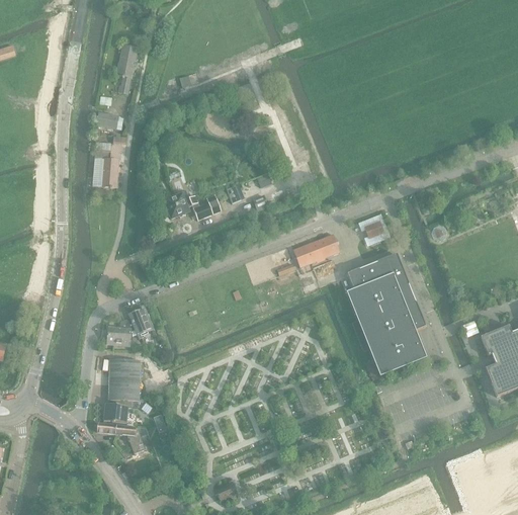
[(12,41),(0,46),(0,59),(10,56),(14,54),(16,54),(12,41)]
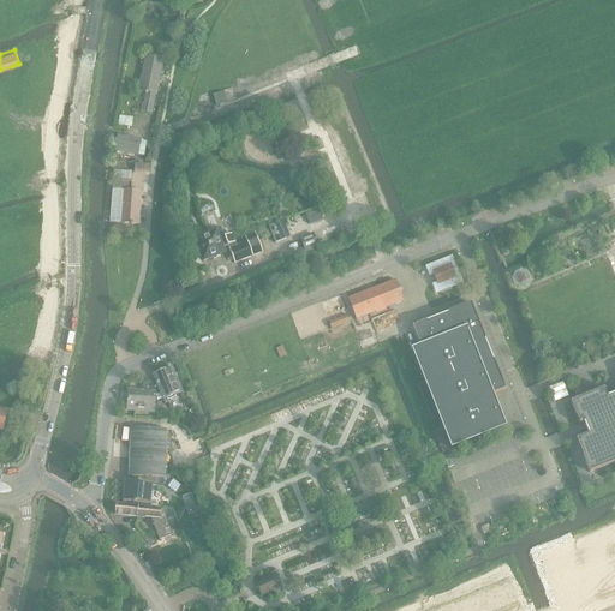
[(161,78),(162,72),(161,72),(163,55),(147,52),(142,73),(141,72),(138,88),(147,89),(144,100),(142,100),(141,108),(151,111),(155,91),(156,91),(159,77),(161,78)]
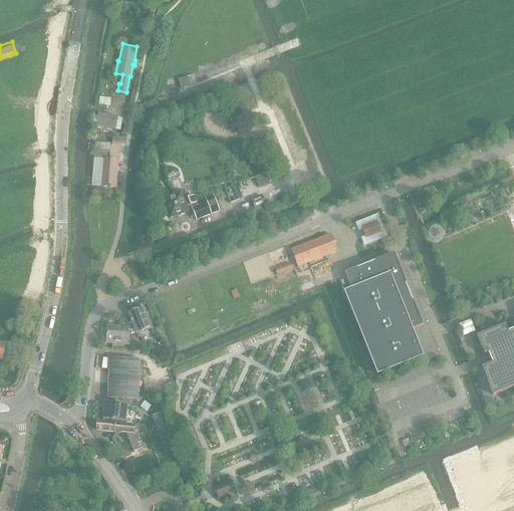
[(188,75),(179,77),(181,86),(190,84),(188,75)]
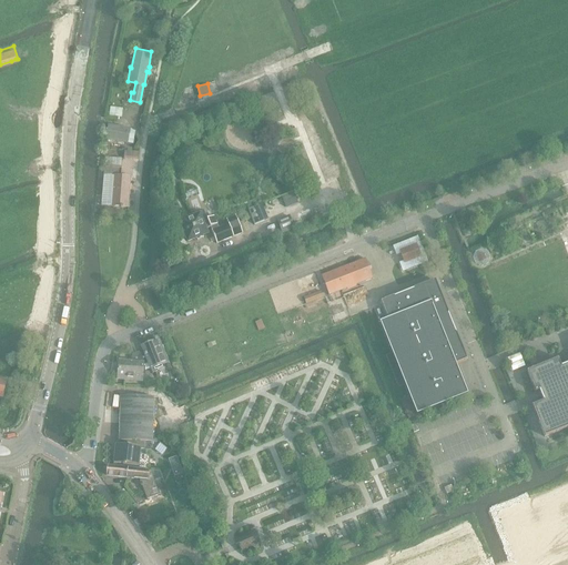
[(130,127),(109,123),(107,138),(128,141),(130,127)]
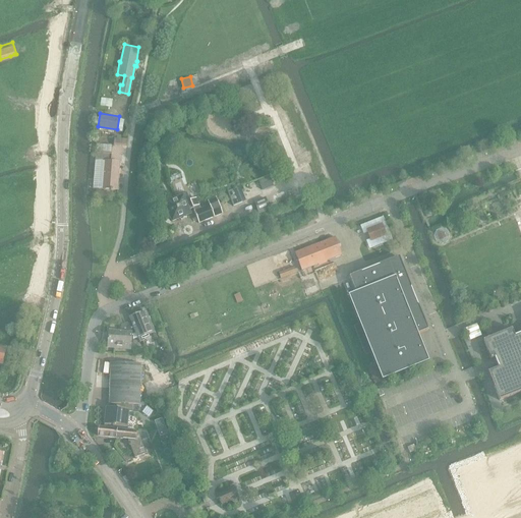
[(118,187),(120,160),(111,160),(111,152),(97,151),(96,158),(104,159),(102,186),(110,187),(110,188),(113,188),(114,187),(118,187)]
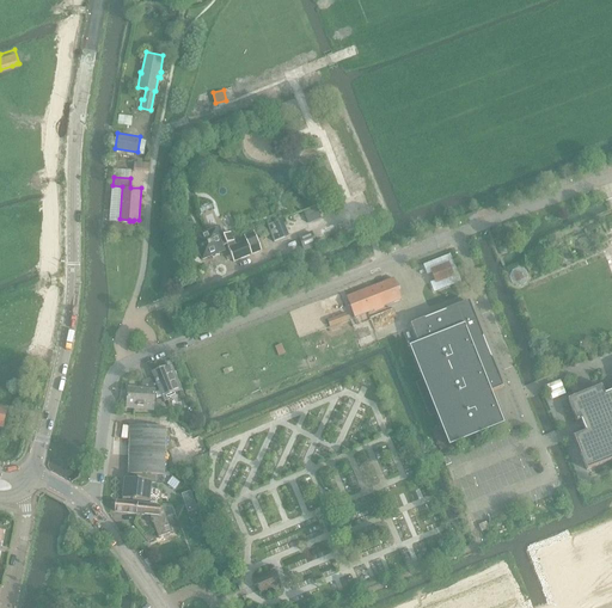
[(210,200),(200,204),(202,210),(214,206),(210,200)]
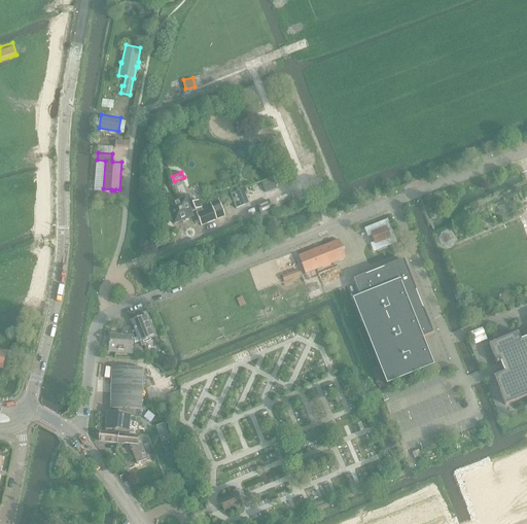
[(246,186),(242,187),(247,200),(251,199),(246,186)]
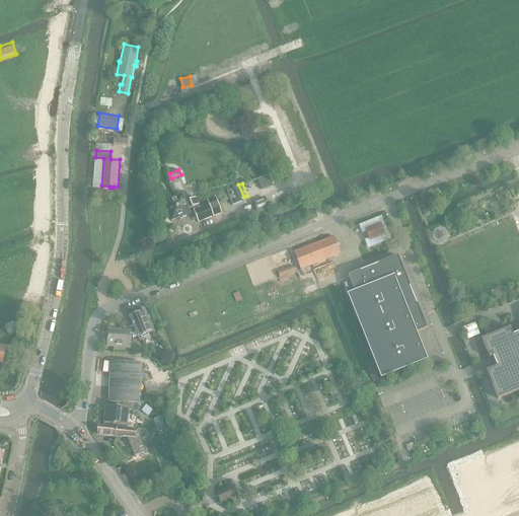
[(241,199),(235,185),(226,189),(232,203),(241,199)]
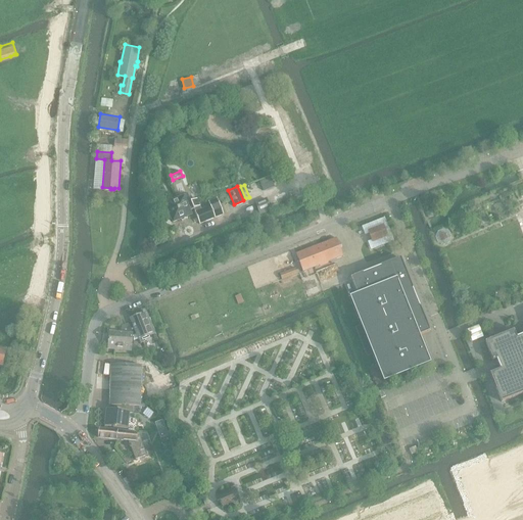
[(218,197),(209,200),(210,204),(200,208),(199,205),(200,204),(197,197),(192,199),(188,191),(177,196),(178,198),(173,200),(172,198),(163,201),(168,209),(170,208),(174,220),(191,213),(189,208),(195,206),(196,209),(195,210),(200,222),(216,216),(224,213),(218,196),(218,197)]
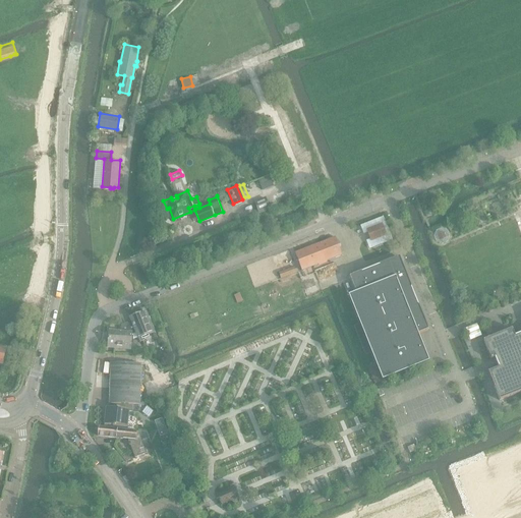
[(266,195),(254,200),(259,211),(270,207),(266,195)]
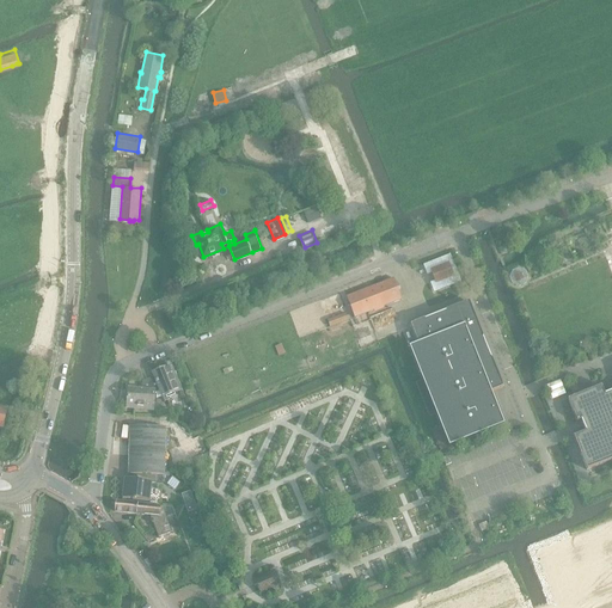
[(448,260),(430,268),(436,281),(454,274),(448,260)]
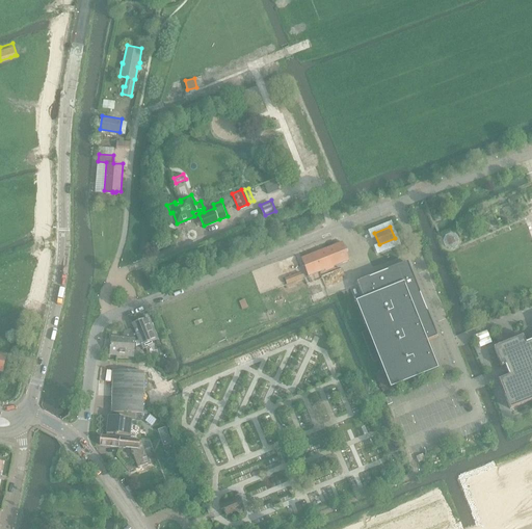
[(301,256),(309,274),(349,259),(342,240),(301,256)]
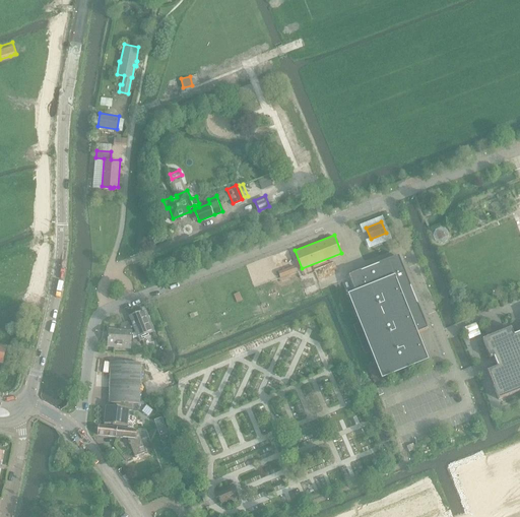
[(354,289),(347,293),(359,321),(353,323),(365,352),(371,349),(382,378),(429,359),(417,331),(428,327),(398,254),(348,273),(354,289)]
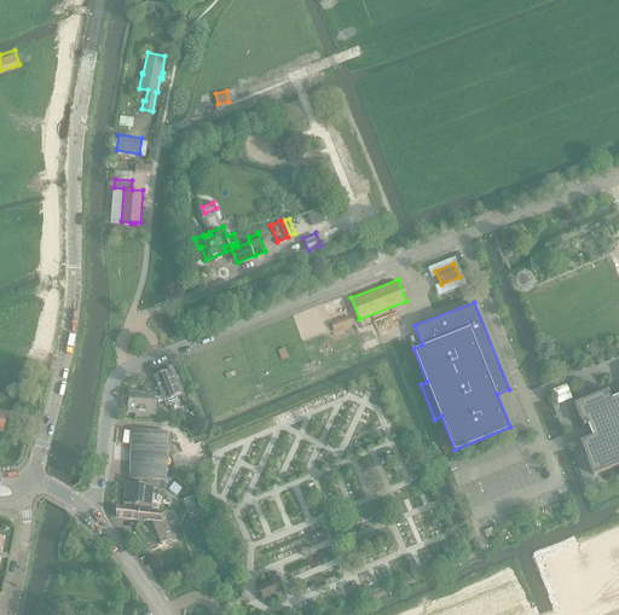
[(350,314),(331,321),(334,328),(352,321),(350,314)]
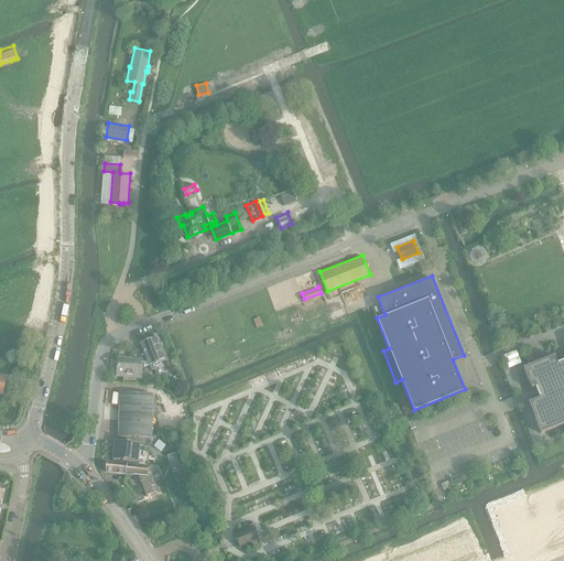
[(142,345),(137,347),(142,360),(148,358),(152,368),(156,366),(155,363),(167,358),(158,334),(141,341),(142,345)]
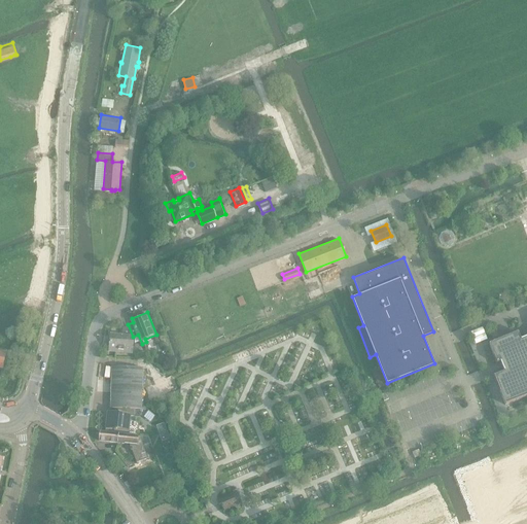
[(111,333),(109,349),(132,351),(133,337),(128,324),(123,326),(123,333),(111,333)]
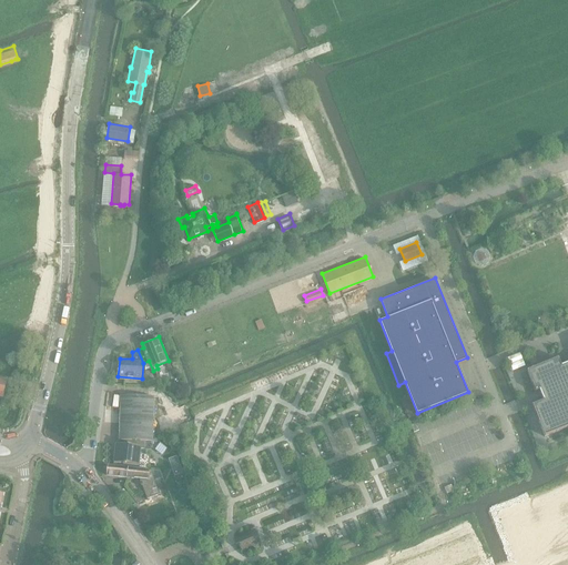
[(521,350),(509,355),(514,367),(526,363),(521,350)]
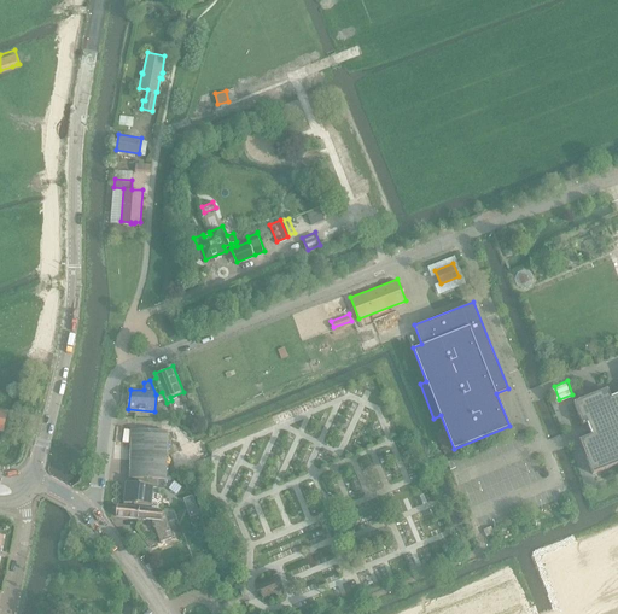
[(617,392),(611,396),(607,387),(573,401),(582,424),(587,422),(590,433),(579,438),(594,472),(617,461),(617,392)]
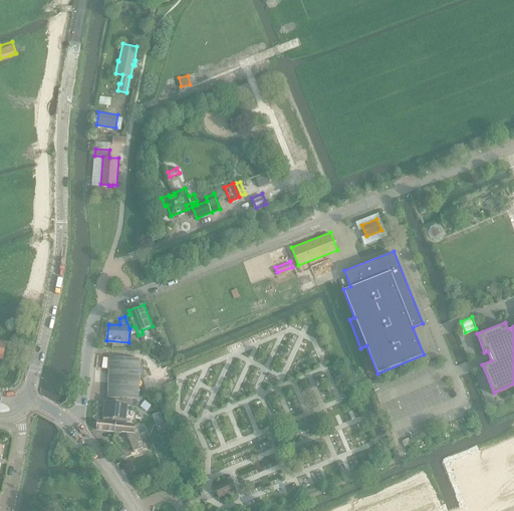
[(108,356),(107,396),(110,396),(138,397),(139,397),(139,394),(140,357),(112,356),(108,356)]
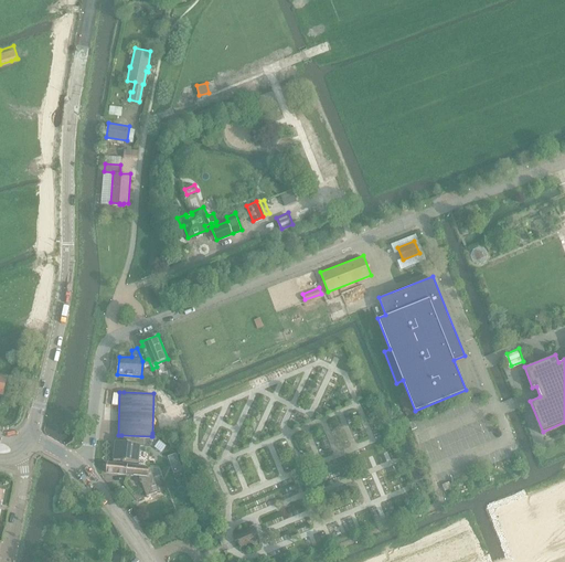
[(398,395),(406,414),(414,411),(406,393),(398,395)]
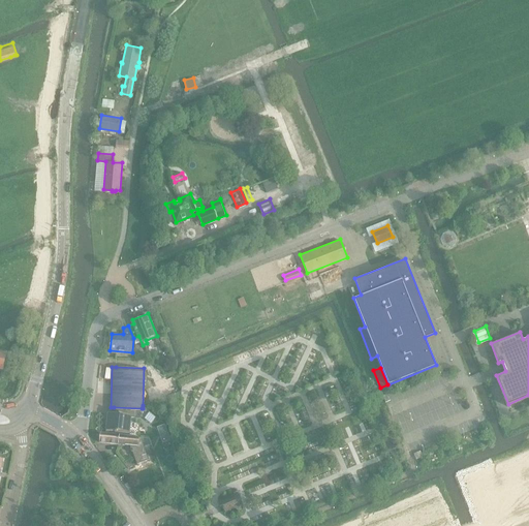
[(106,411),(105,429),(128,431),(129,415),(135,416),(135,415),(142,415),(142,408),(114,407),(114,411),(106,411)]
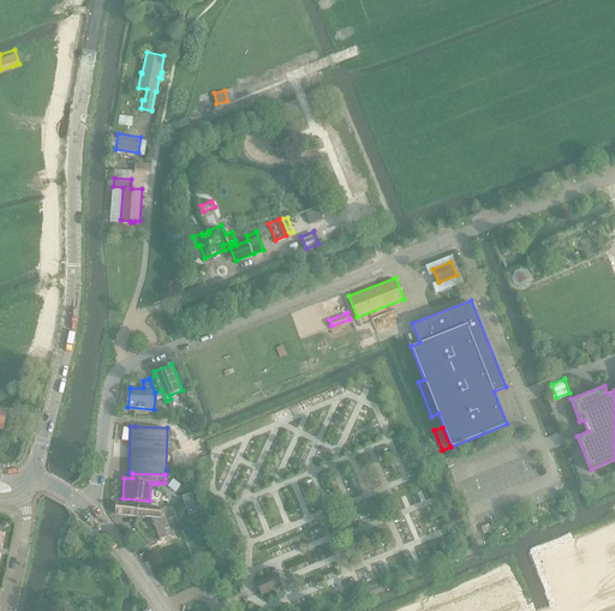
[(117,501),(115,510),(151,515),(160,537),(173,532),(167,517),(177,514),(173,507),(117,501)]
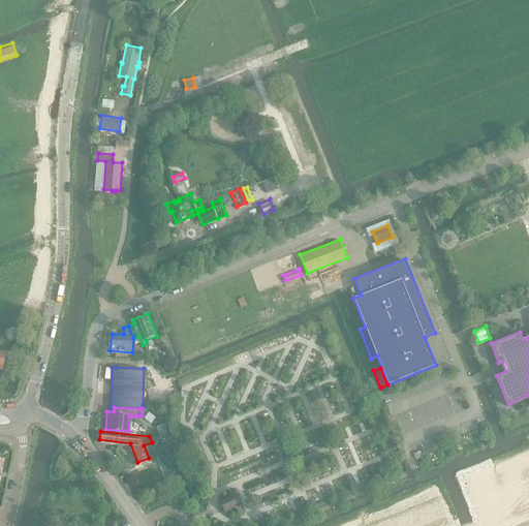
[(511,461),(500,466),(504,477),(503,477),(509,493),(510,492),(515,503),(526,498),(526,497),(528,496),(528,455),(511,462),(511,461)]
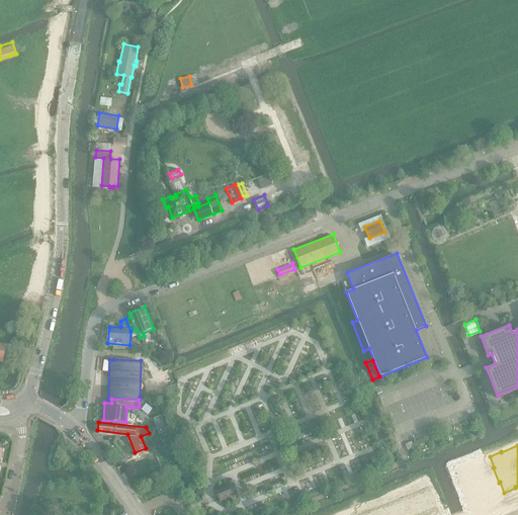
[(290,467),(300,463),(298,457),(288,461),(290,467)]
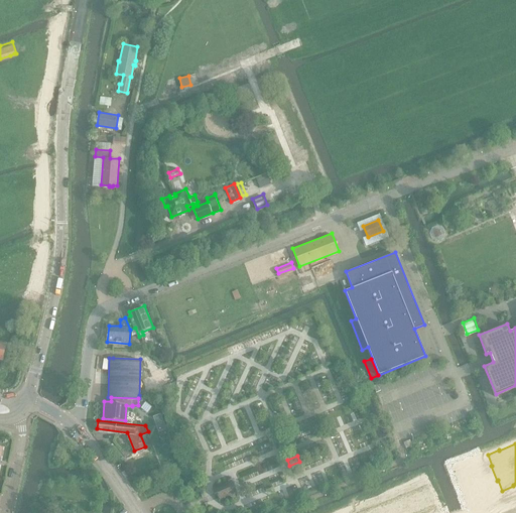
[(151,469),(150,472),(151,477),(154,478),(159,477),(160,473),(159,469),(155,468),(151,469)]
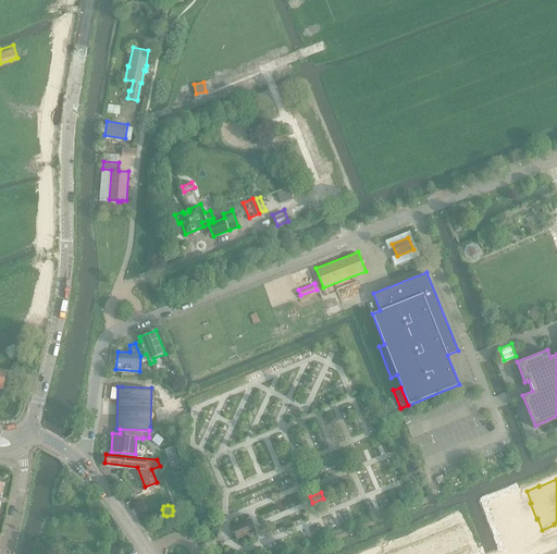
[(236,539),(256,531),(250,518),(231,526),(236,539)]
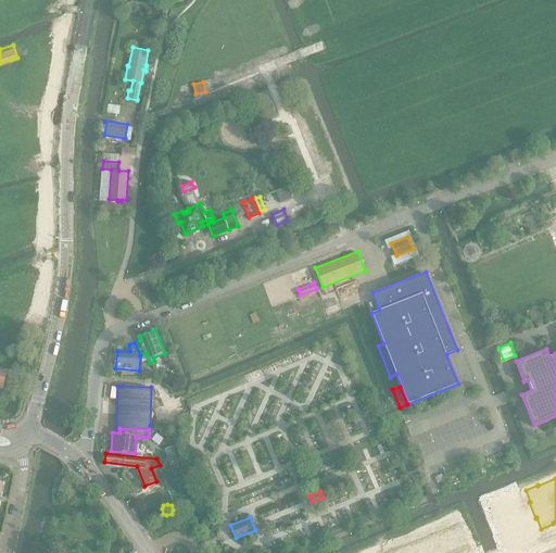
[(463,523),(444,530),(453,552),(467,552),(468,552),(463,541),(469,539),(463,523)]
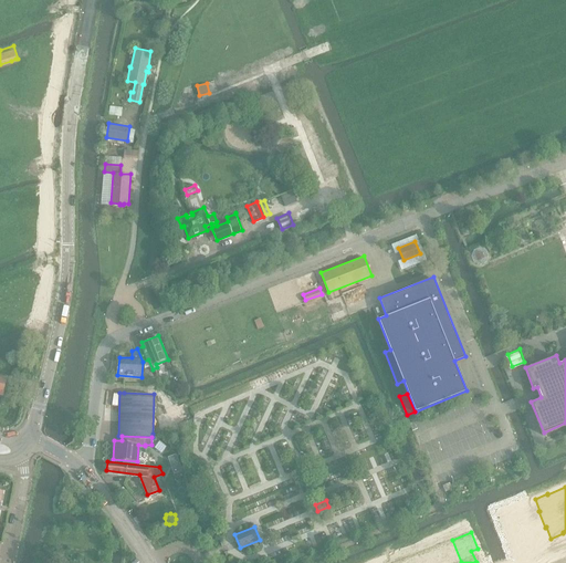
[(461,562),(452,540),(435,548),(440,562),(441,562),(447,561),(447,562),(461,562)]
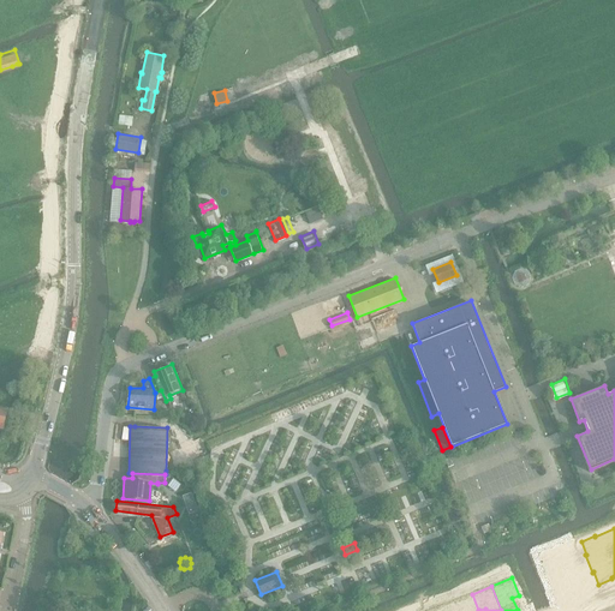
[(478,610),(472,594),(452,603),(454,610),(478,610)]
